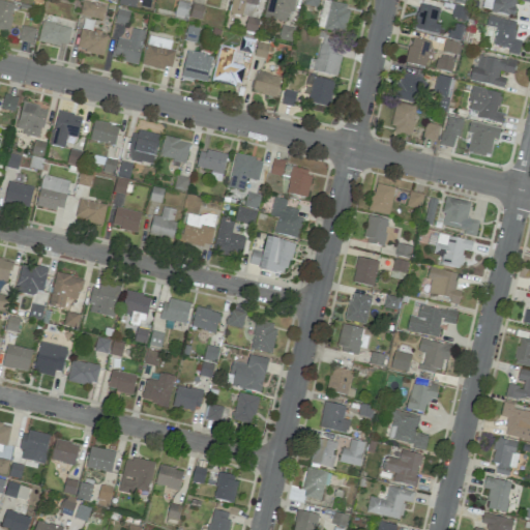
[(0,0),(0,30),(8,33),(15,4),(0,0)]
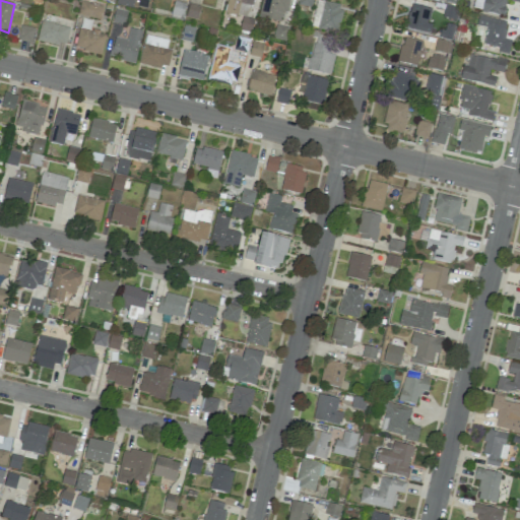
[(253,0),(226,0),(224,13),(238,15),(240,4),(253,6),(253,0)]
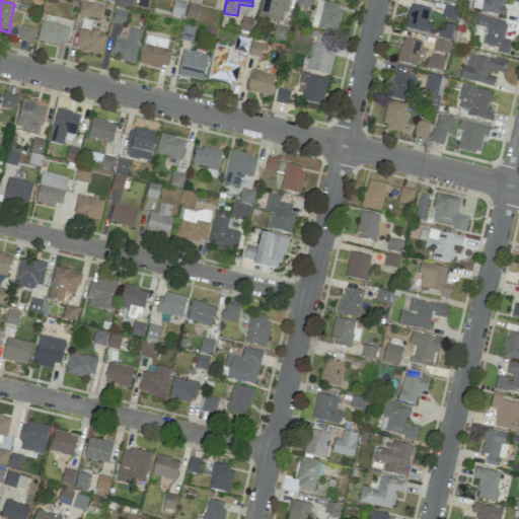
[(287,0),(261,0),(257,16),(282,22),(287,0)]
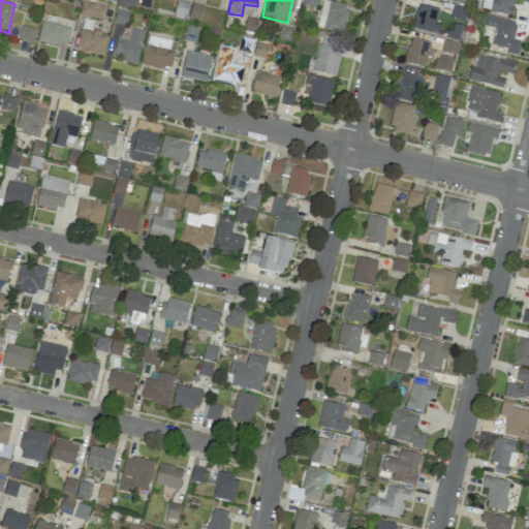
[(342,34),(349,6),(323,0),(322,0),(316,27),(342,34)]
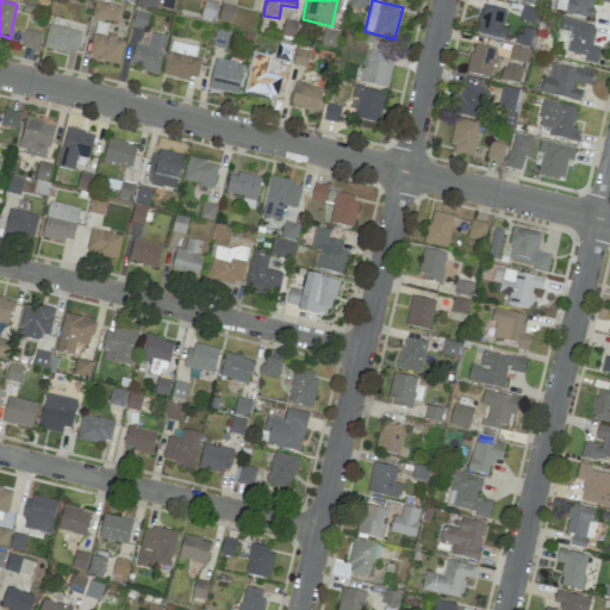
[(595,0),(609,2),(609,0),(568,0),(566,14),(590,19),(593,0),(595,0)]
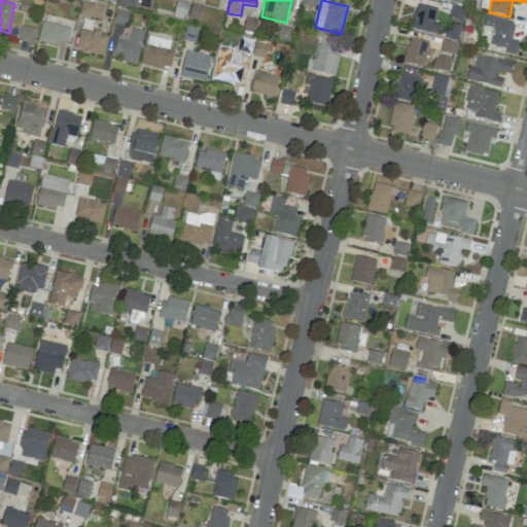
[(103,5),(81,2),(79,15),(101,20),(103,5)]
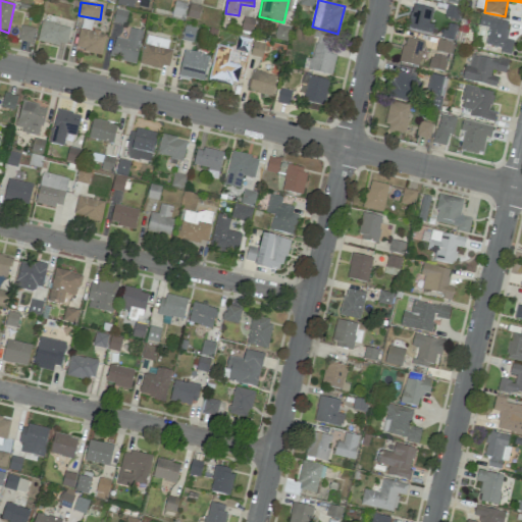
[(432,8),(412,4),(407,28),(431,34),(433,24),(429,23),(432,8)]
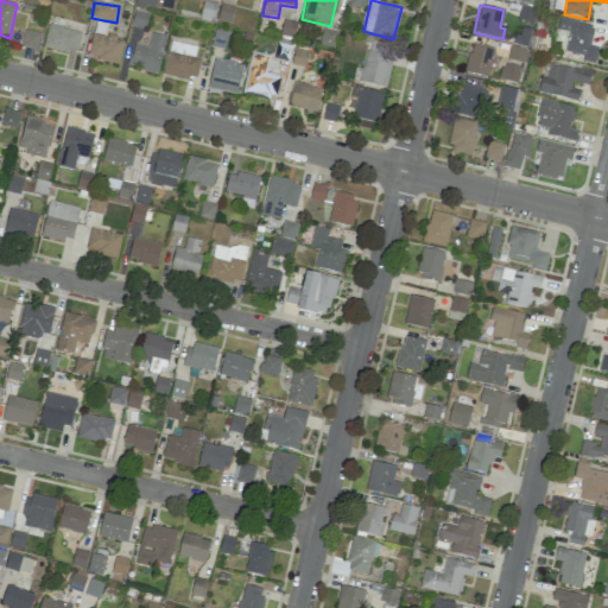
[(518,19),(532,23),(536,11),(520,6),(518,19)]
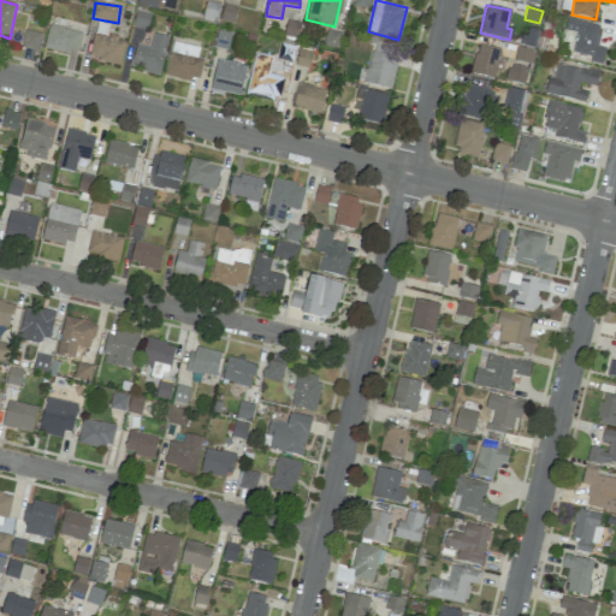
[(147,30),(152,15),(137,10),(132,25),(147,30)]
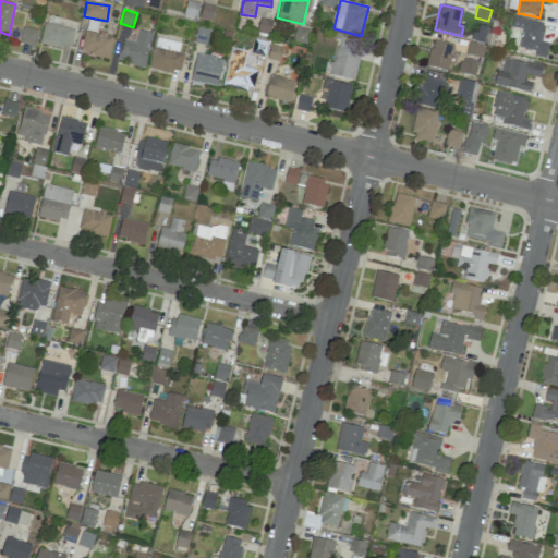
[(74,29),(56,26),(58,16),(46,14),(40,45),(70,49),(74,29)]
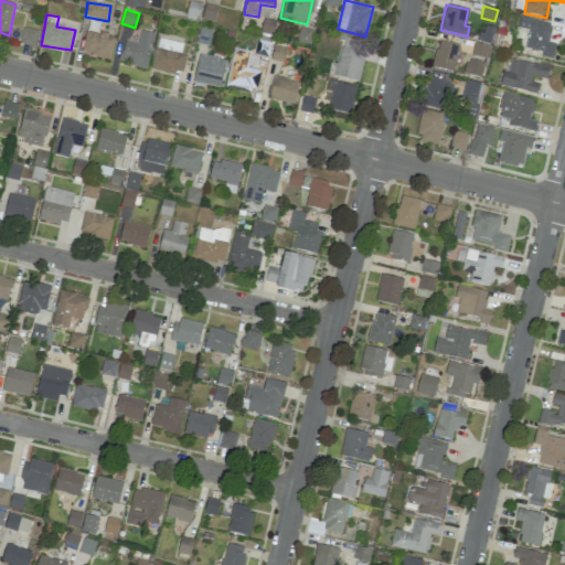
[(525,49),(542,52),(541,56),(553,59),(555,43),(547,42),(551,23),(520,17),(518,28),(529,30),(525,49)]
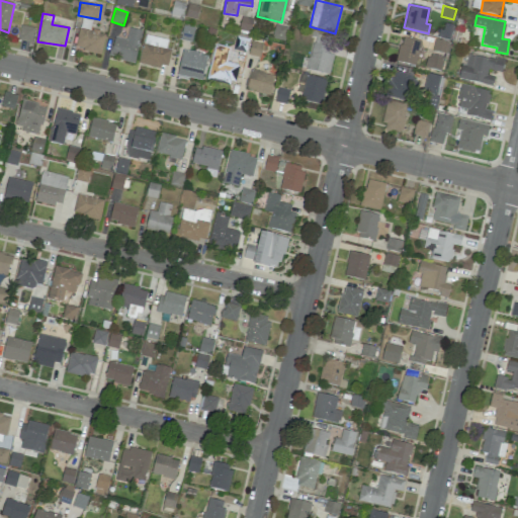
[(272,38),(283,40),(286,27),(275,24),(272,38)]
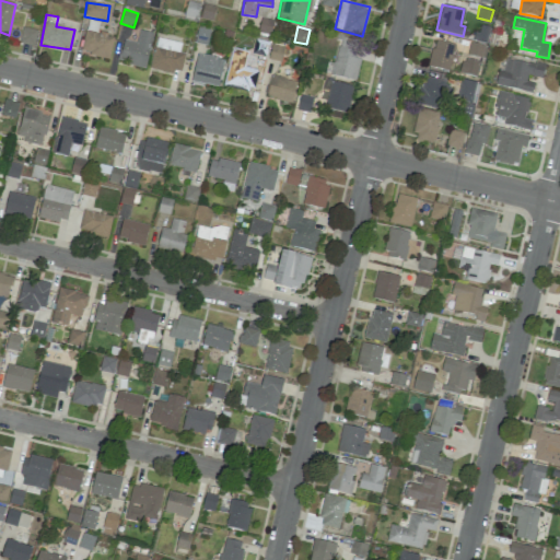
[(19,44),(34,46),(37,31),(22,27),(19,44)]
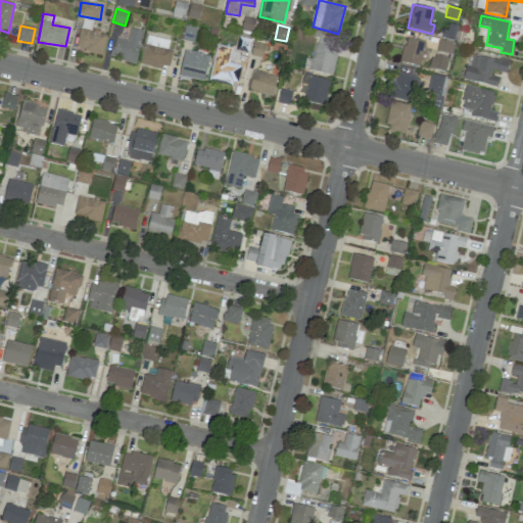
[(128,40),(115,37),(110,57),(135,63),(143,32),(130,29),(128,40)]
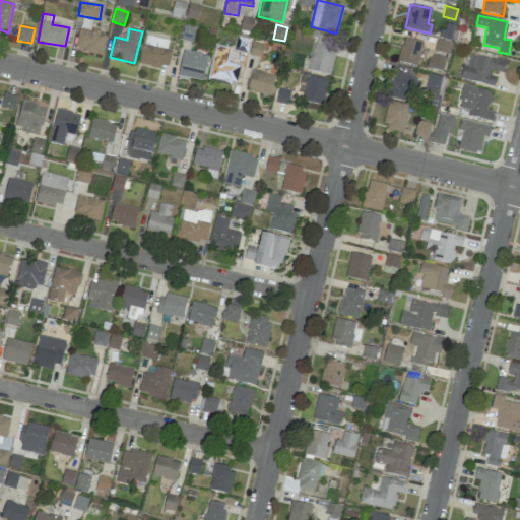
[(102,54),(105,33),(78,29),(75,50),(102,54)]
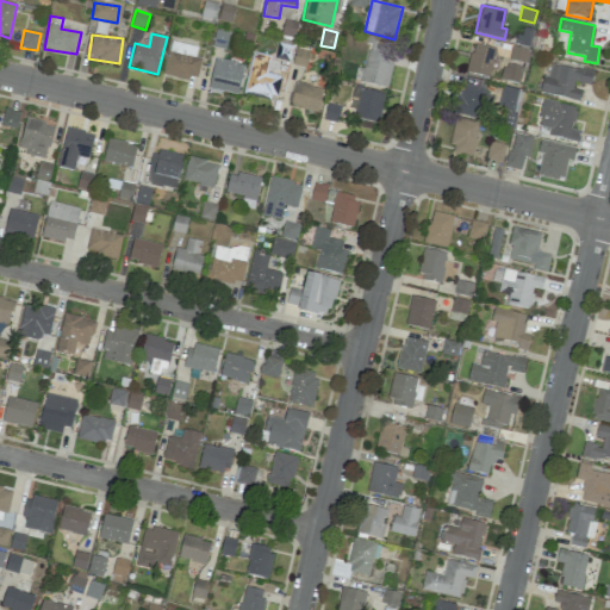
[(392,64),(385,63),(388,44),(369,41),(361,82),(387,88),(392,64)]
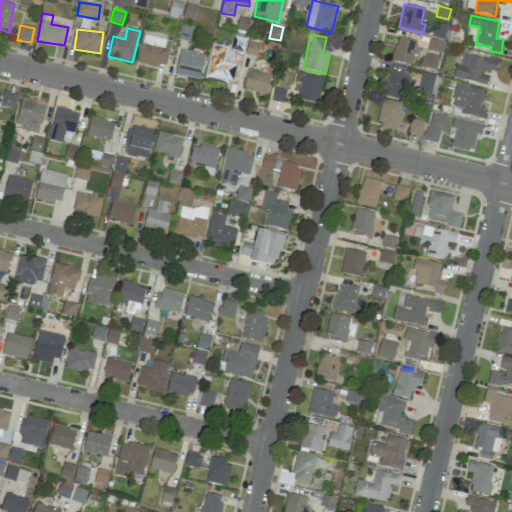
[(138,63),(166,67),(168,49),(164,48),(165,39),(142,35),(138,63)]
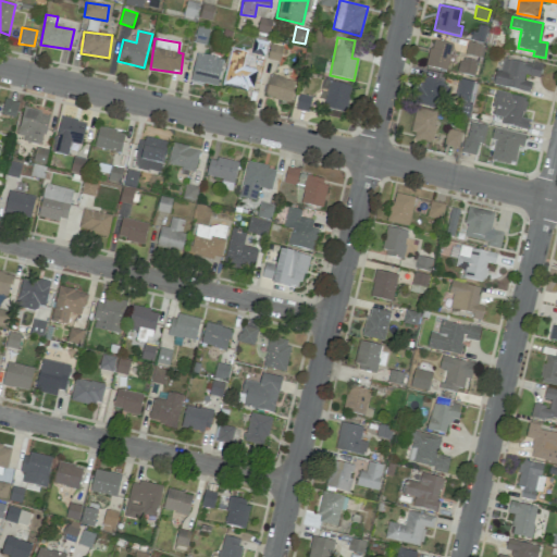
[(251,53),(264,57),(267,41),(254,39),(251,53)]
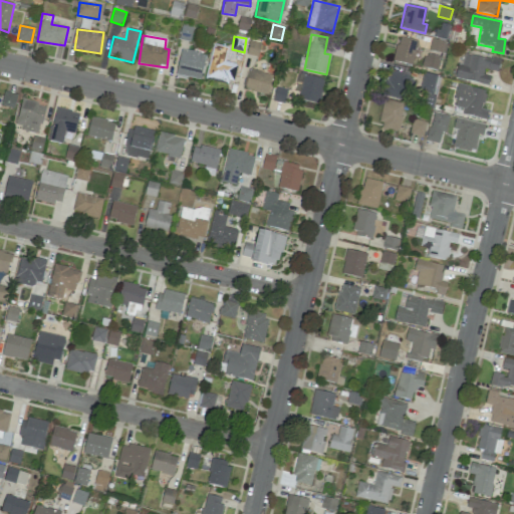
[(417,40),(401,37),(399,46),(396,45),(393,61),(412,65),(417,40)]
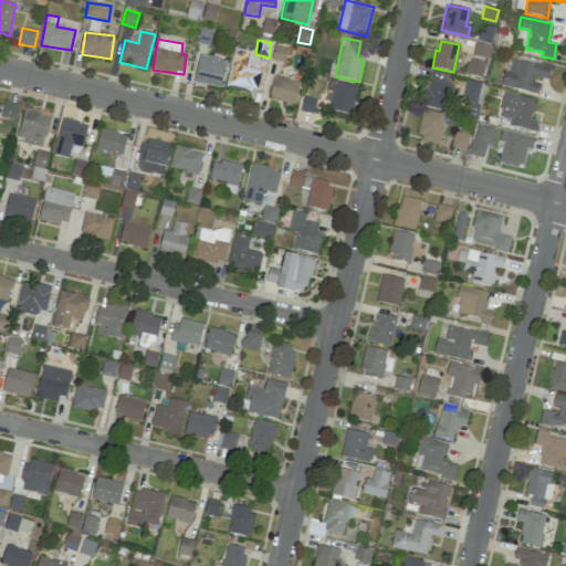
[(283,62),(286,48),(274,45),(271,60),(283,62)]
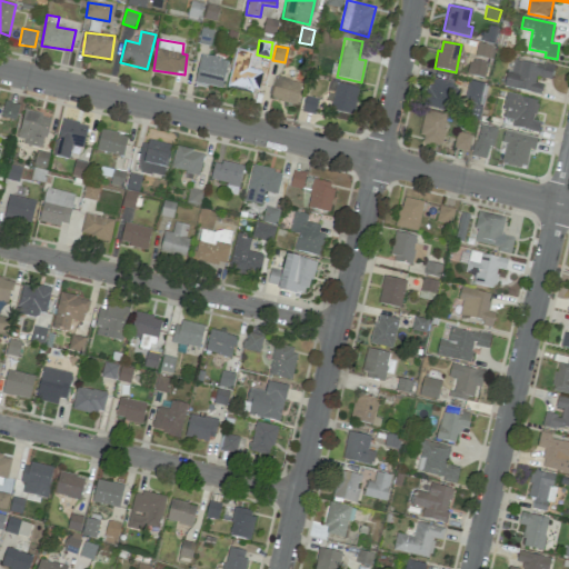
[(227,87),(257,93),(262,71),(249,68),(252,52),(236,49),(227,87)]
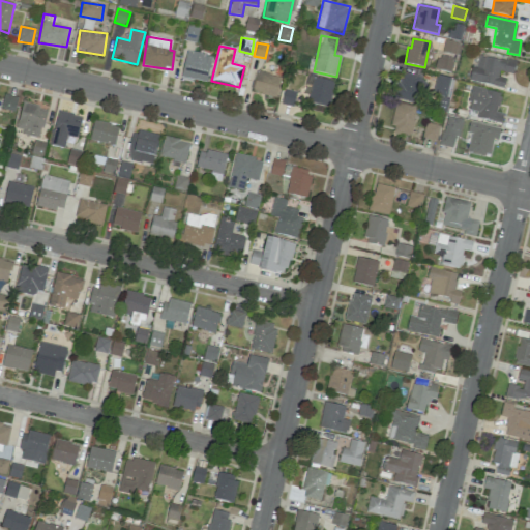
[(206,82),(211,56),(186,51),(181,77),(206,82)]
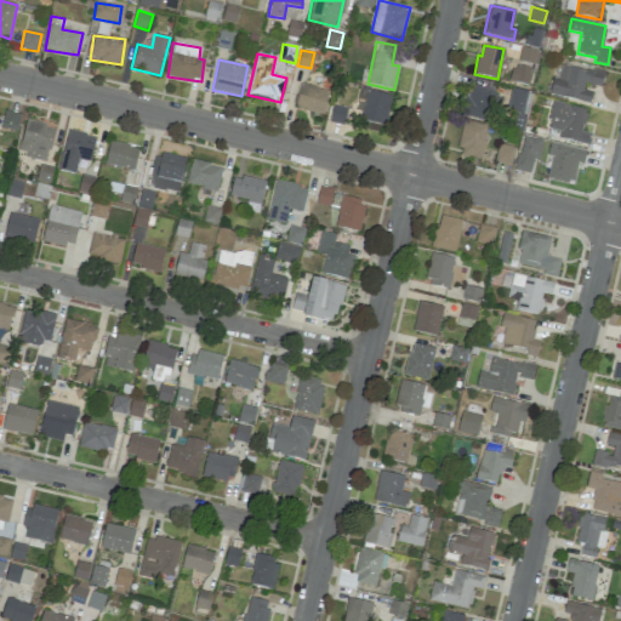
[(604,73),(560,64),(558,78),(552,77),(548,95),(590,102),(593,87),(600,89),(604,73)]
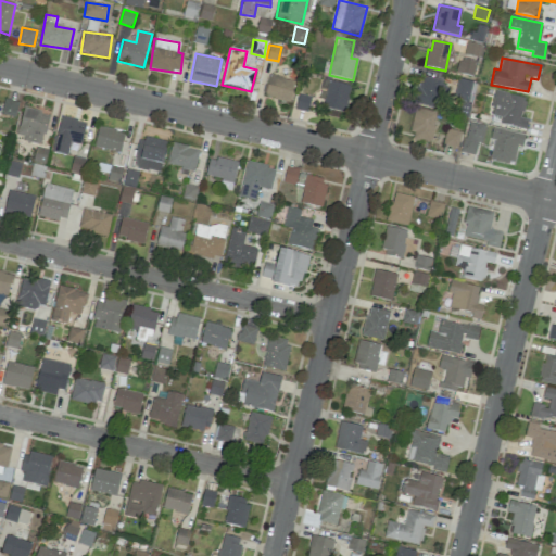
[(474,76),(476,62),(459,59),(456,73),(474,76)]
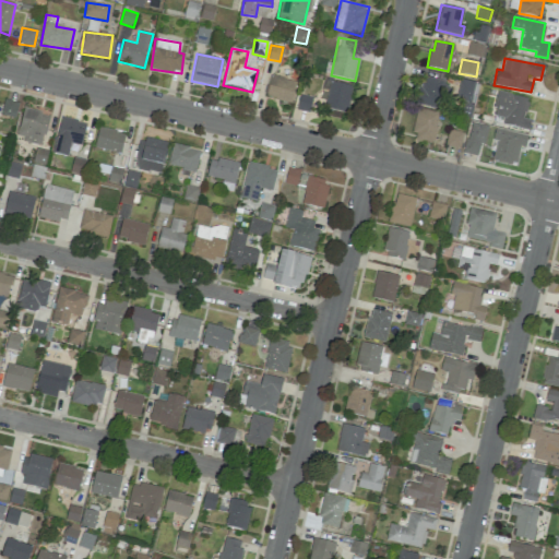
[(296,81),(271,75),(265,96),(290,103),(296,81)]
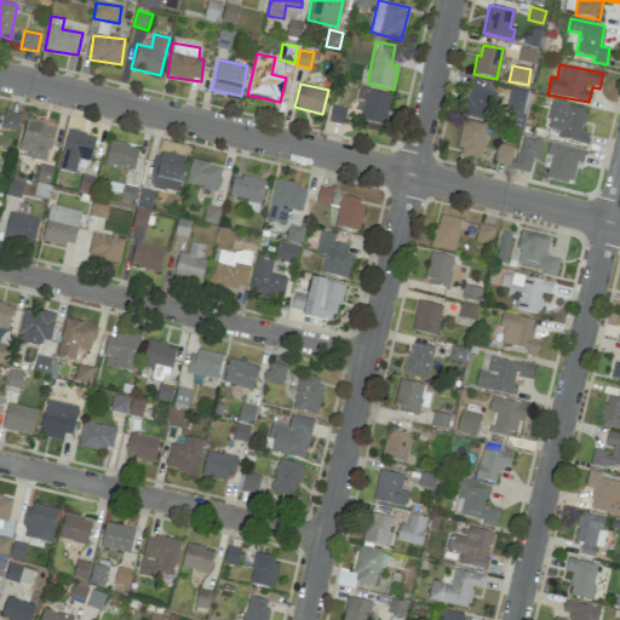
[(486,121),(494,90),(470,84),(463,115),(486,121)]
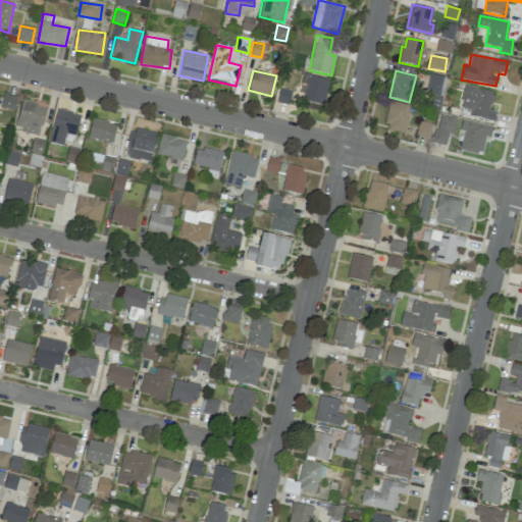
[(444,76),(429,73),(425,93),(438,96),(444,76)]
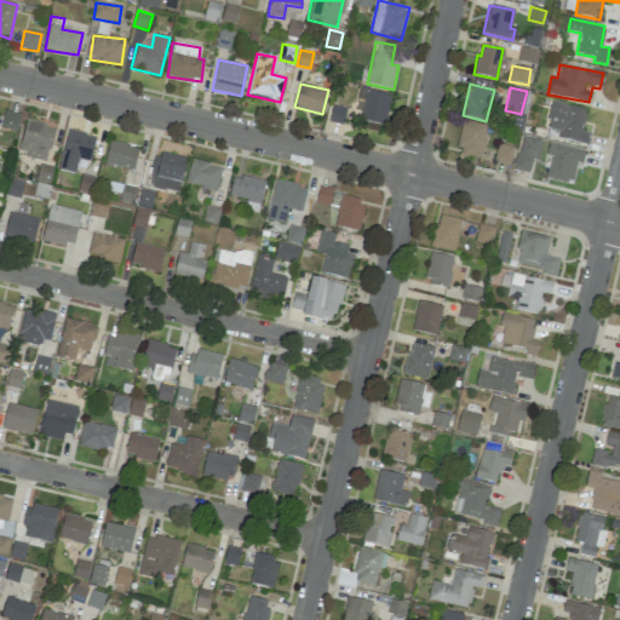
[(385,125),(391,96),(367,90),(360,120),(385,125)]
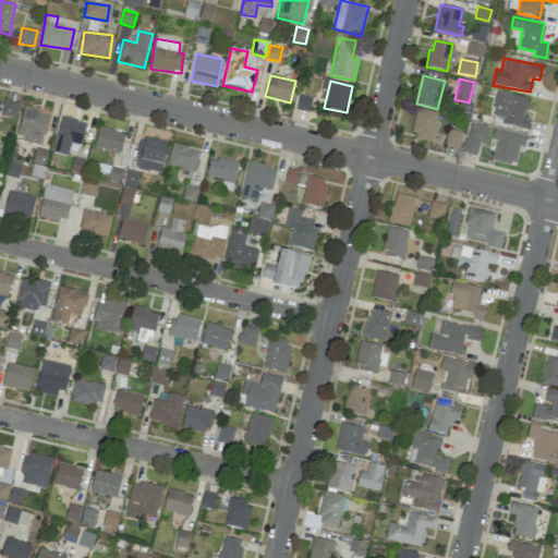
[(530,119),(523,118),(528,98),(497,92),(492,116),(502,118),(501,123),(528,130),(530,119)]
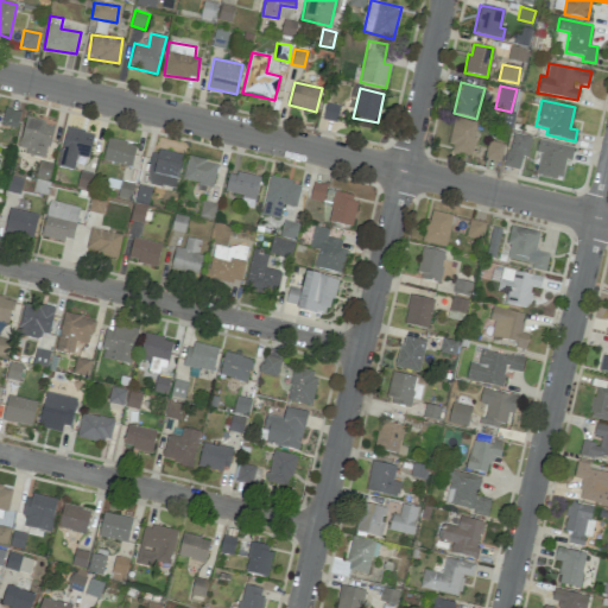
[(336,122),(340,106),(325,102),(322,119),(336,122)]
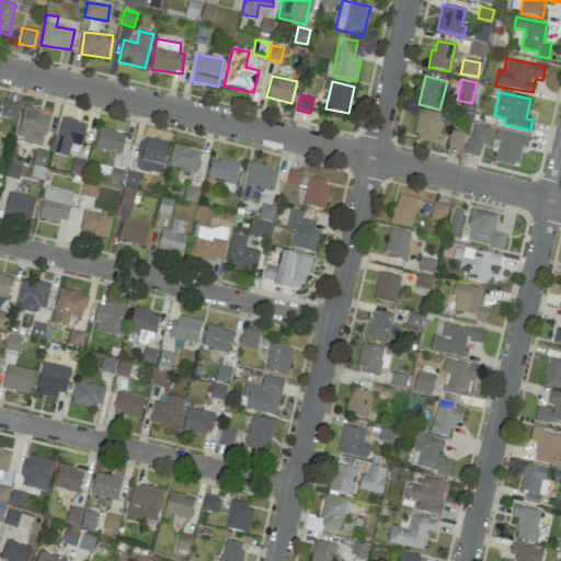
[(14,118),(19,103),(4,100),(0,115),(14,118)]
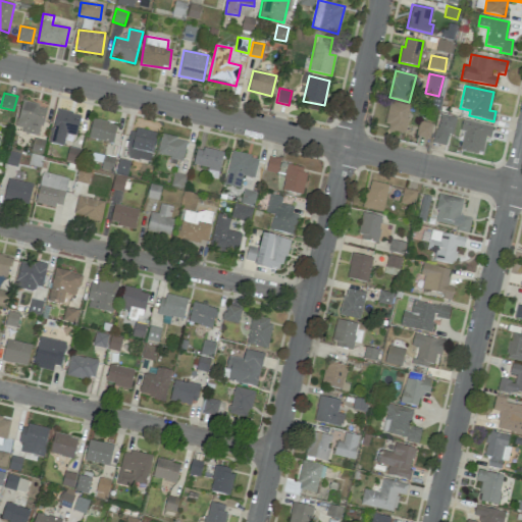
[(384,129),(405,133),(410,105),(389,101),(384,129)]
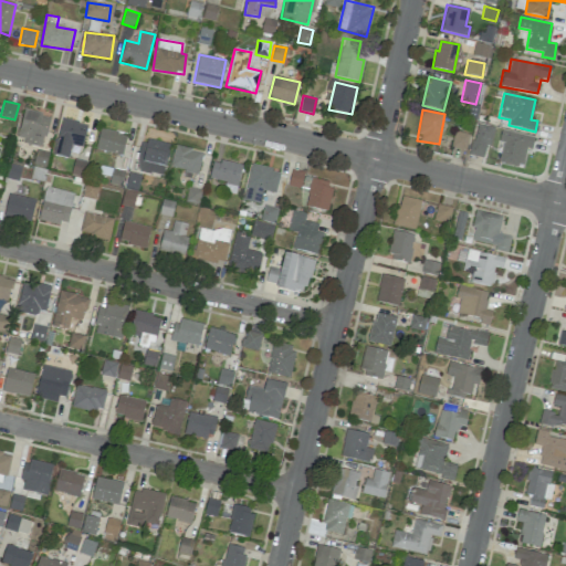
[(43,146),(50,115),(22,111),(17,140),(43,146)]
